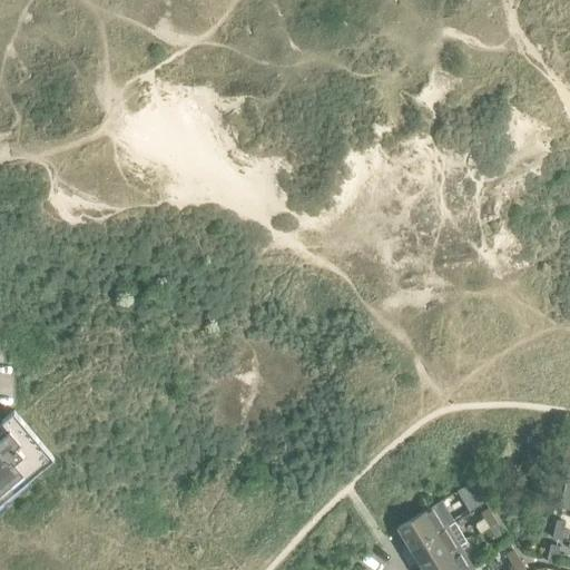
[(0,502),(53,458),(13,410),(1,420),(6,425),(0,430),(0,502)]
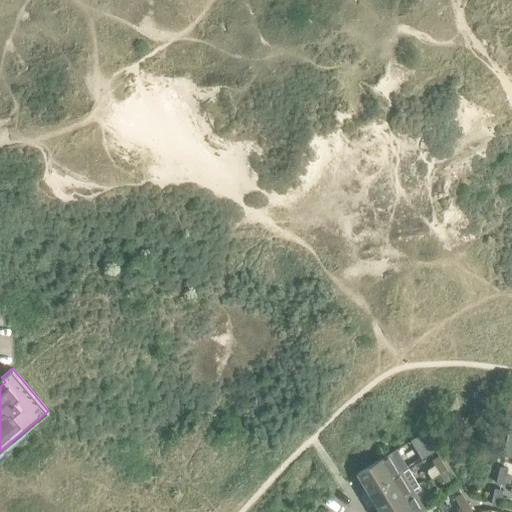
[(421,433),(422,433),(430,447),(437,443),(428,429),(421,433)]
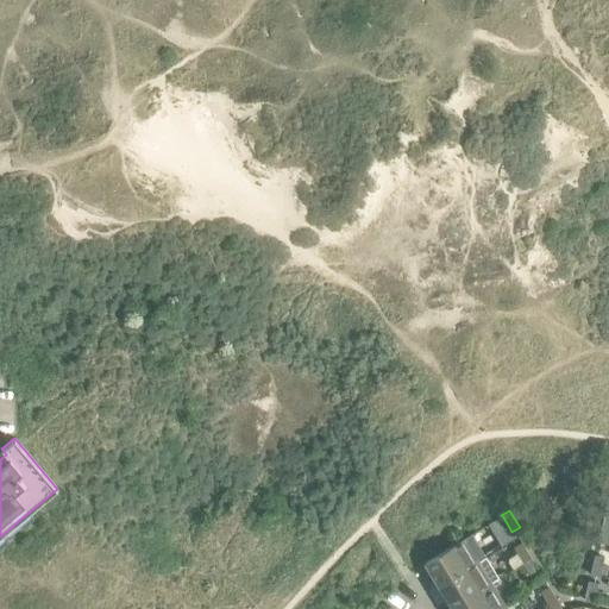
[(606,544),(608,531),(608,525),(601,523),(597,542),(606,544)]
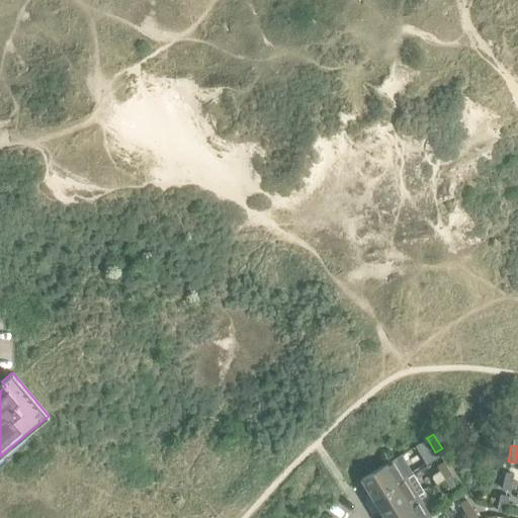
[(401,454),(361,479),(372,498),(406,478),(412,473),(401,454)]
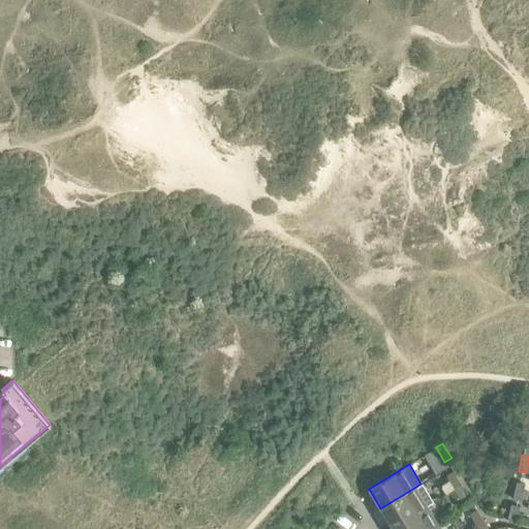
[(445,475),(454,489),(461,485),(453,471),(445,475)]
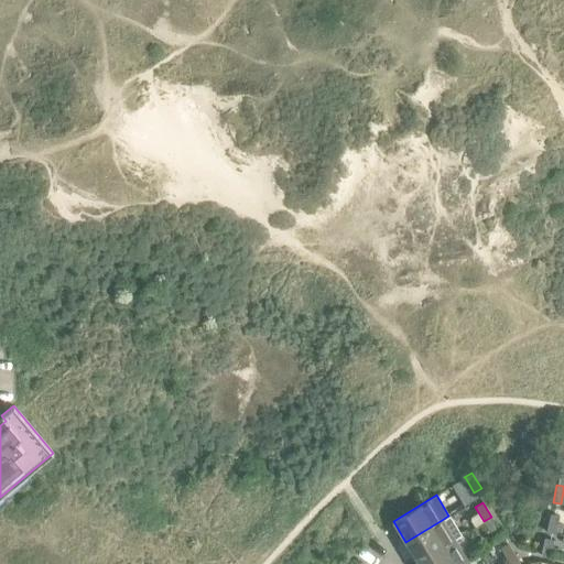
[(550,513),(545,531),(554,533),(559,516),(550,513)]
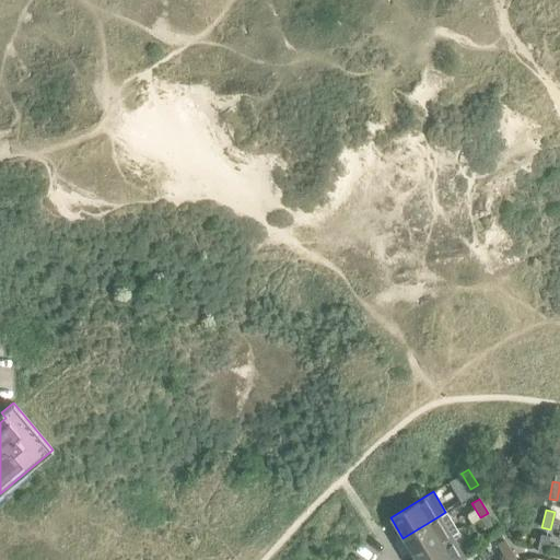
[(407,544),(415,558),(451,536),(458,532),(445,512),(439,516),(403,538),(407,544)]
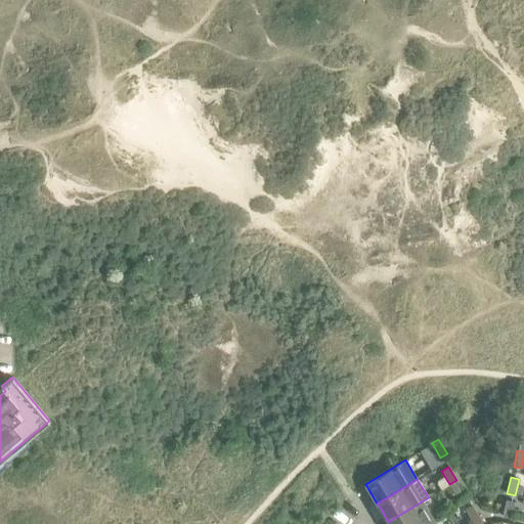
[(449,484),(459,498),(465,494),(456,480),(449,484)]
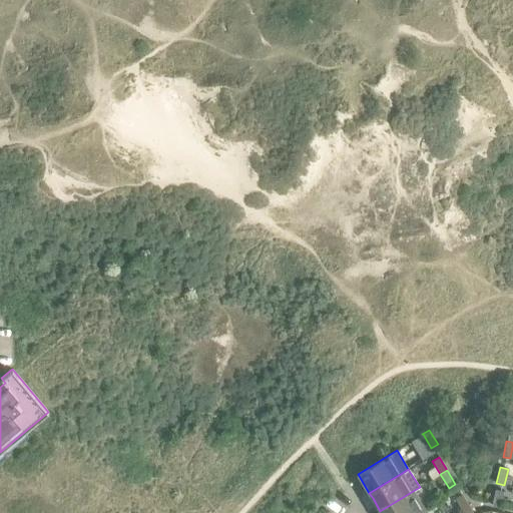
[(503,491),(495,489),(491,505),(499,506),(503,491)]
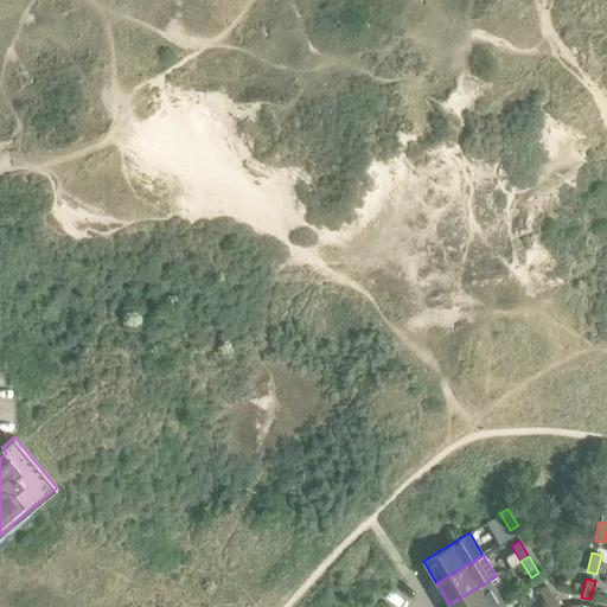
[(494,606),(502,604),(489,581),(449,605),(451,606),(494,606)]
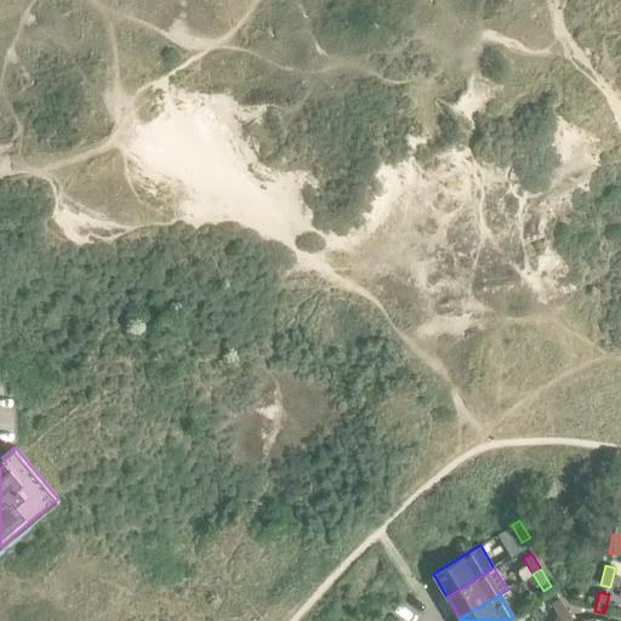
[(551,603),(560,620),(569,615),(558,598),(551,603)]
